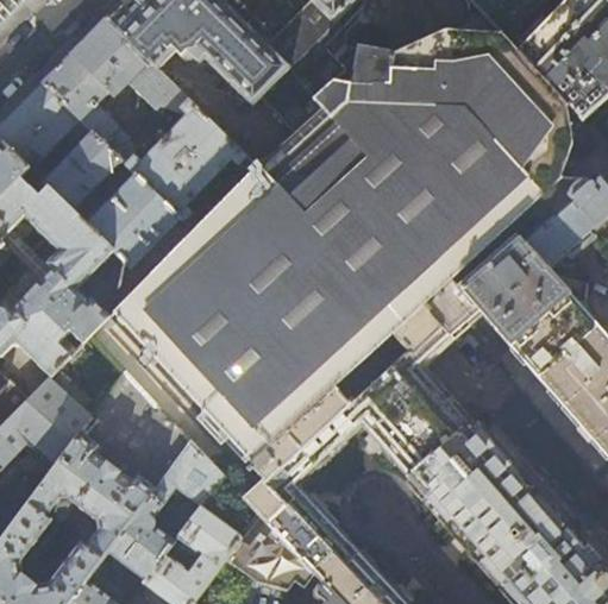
[(0,21),(11,11),(20,0),(0,0),(0,21)]
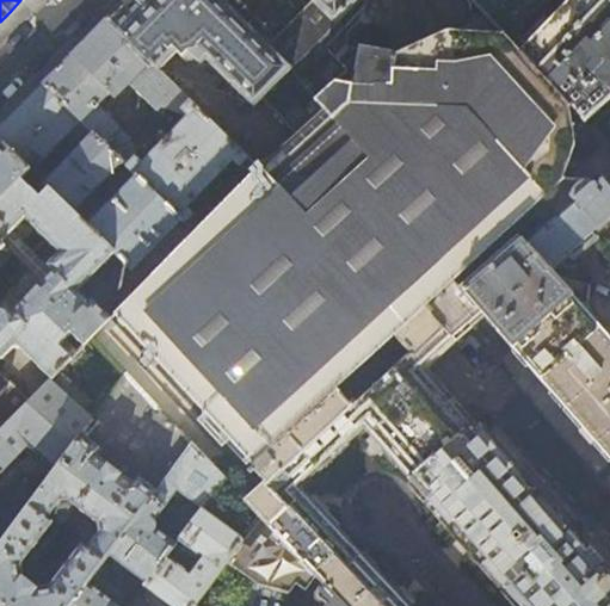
[(121,0),(106,16),(156,66),(174,47),(180,53),(185,53),(193,44),(252,103),(260,94),(296,129),(269,154),(259,144),(245,142),(239,148),(257,165),(248,173),(201,221),(193,229),(142,280),(134,289),(109,315),(90,334),(124,371),(189,441),(222,476),(227,481),(248,461),(331,385),(389,331),(419,303),(505,223),(560,172),(571,141),(567,98),(475,0),(443,28),(425,7),(417,12),(429,36),(393,54),(347,43),(345,39),(349,28),(359,18),(363,0),(121,0)]
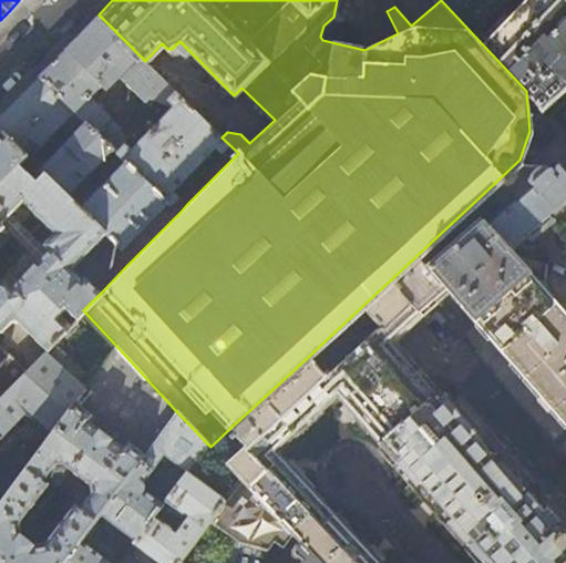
[(441,0),(526,91),(542,109),(565,85),(565,0),(441,0)]
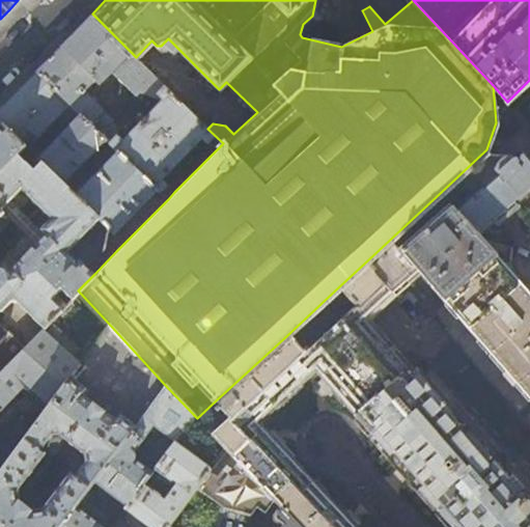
[(164,85),(136,57),(92,14),(77,29),(50,56),(36,70),(105,137),(109,141),(115,135),(121,140),(122,139),(111,115),(83,88),(93,78),(98,82),(111,70),(140,99),(144,94),(143,91),(163,98),(157,91),(164,85)]
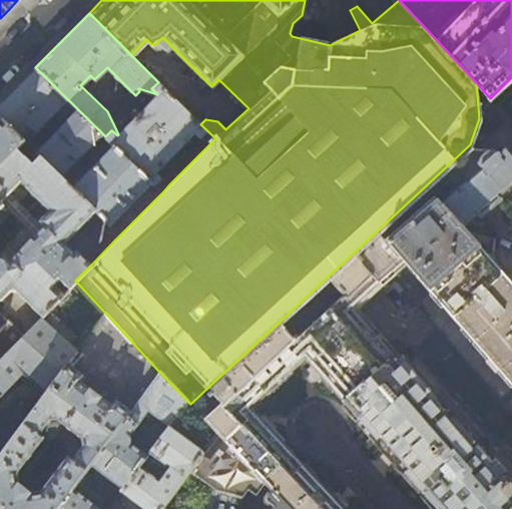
[(0,115),(30,145),(31,147),(35,143),(29,137),(53,113),(63,123),(35,151),(40,155),(60,175),(101,132),(35,67),(19,84),(0,102),(0,115)]
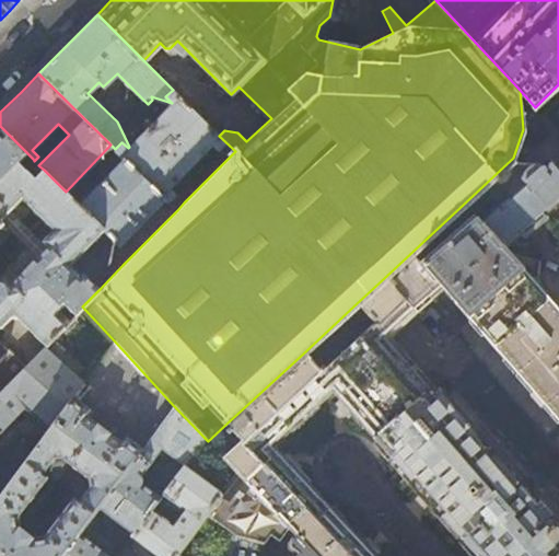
[(165,96),(172,103),(129,147),(128,148),(121,142),(115,149),(124,158),(164,197),(177,210),(184,203),(169,187),(211,142),(228,159),(235,151),(219,136),(173,90),(165,96)]
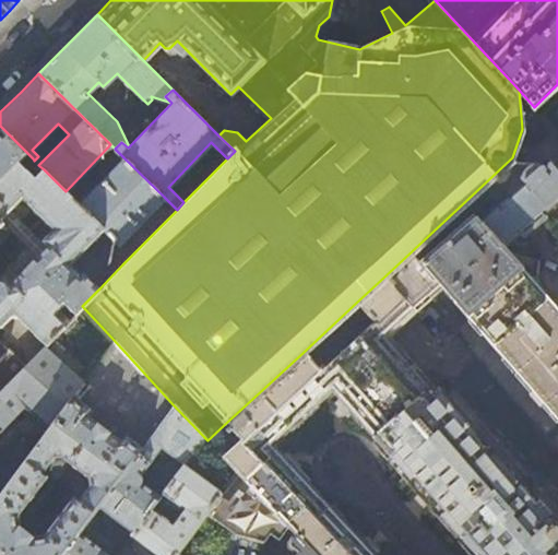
[(0,325),(11,314),(18,315),(46,343),(51,337),(63,325),(51,313),(62,300),(74,313),(82,306),(99,288),(82,271),(79,275),(68,263),(83,248),(90,255),(96,247),(91,240),(97,234),(108,245),(106,247),(122,264),(130,257),(118,244),(78,203),(66,191),(44,169),(35,178),(26,170),(25,172),(18,164),(20,161),(26,166),(33,158),(0,126),(0,325)]
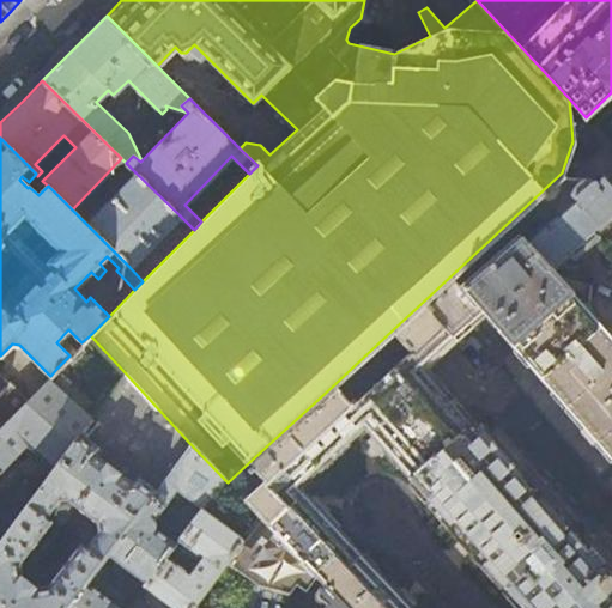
[(606,214),(611,222),(611,184),(599,170),(589,178),(586,175),(583,177),(581,177),(576,180),(574,182),(570,186),(569,192),(567,193),(569,196),(521,239),(546,268),(550,265),(564,251),(568,256),(587,241),(592,235),(588,231),(606,214)]
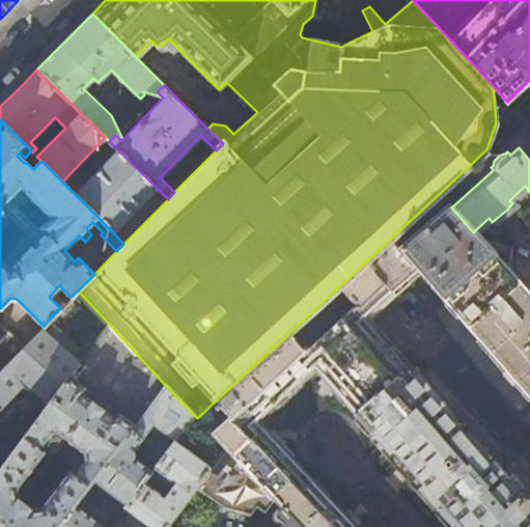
[(112,231),(156,187),(117,149),(74,193),(112,231)]
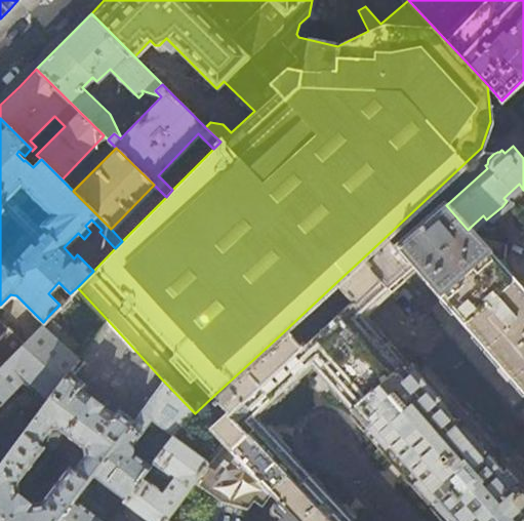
[(443,203),(434,192),(360,261),(389,292),(415,269),(460,319),(523,392),(523,288),(516,279),(471,227),(468,230),(446,205),(444,203),(443,203)]
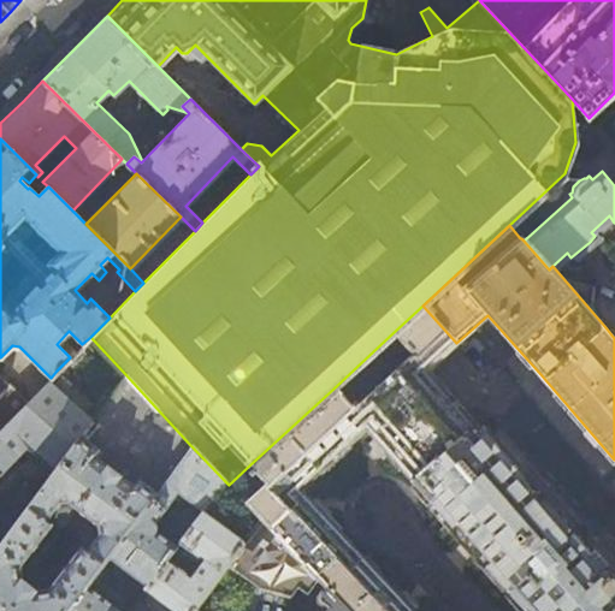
[(333,389),(250,464),(264,479),(241,499),(259,518),(325,588),(346,610),(418,610),(344,532),(302,486),(366,426),(389,452),(411,478),(475,421),(465,408),(461,403),(430,367),(456,343),(423,306),(392,333),(409,353),(352,408),(333,389)]
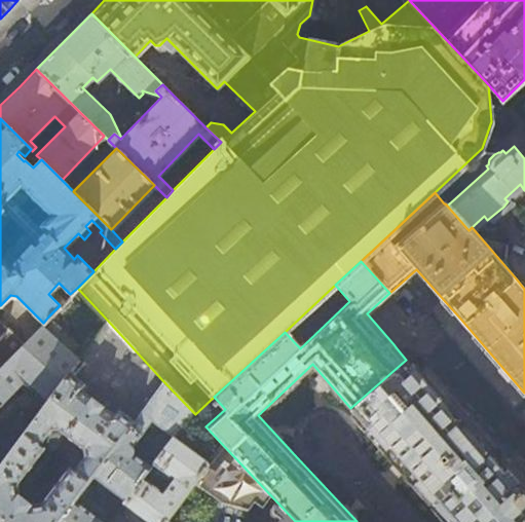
[(84,350),(48,317),(43,323),(24,341),(0,365),(0,401),(22,379),(45,403),(69,371),(84,350)]
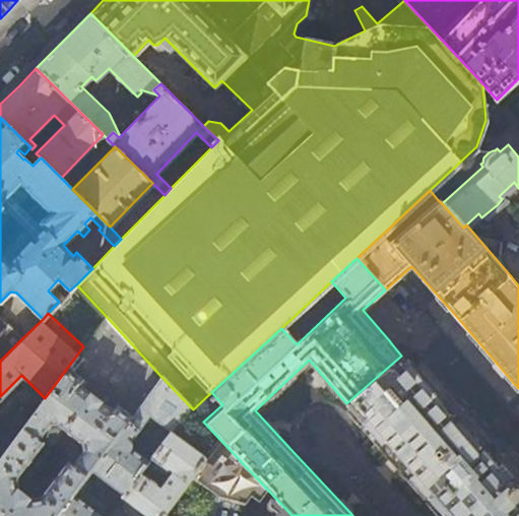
[(0,361),(23,337),(0,314),(0,361)]
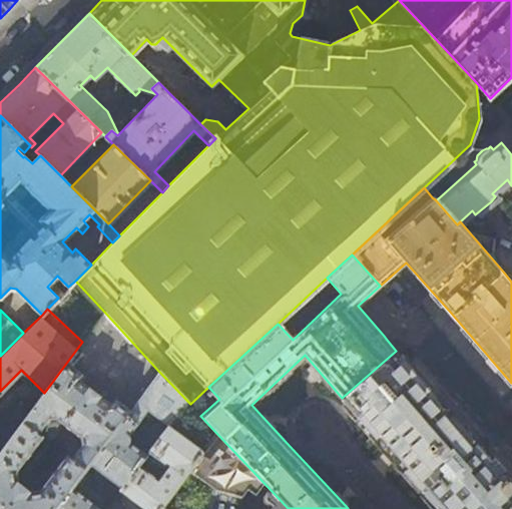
[(82,342),(67,362),(82,373),(78,379),(112,404),(116,398),(130,409),(158,371),(104,312),(82,342)]
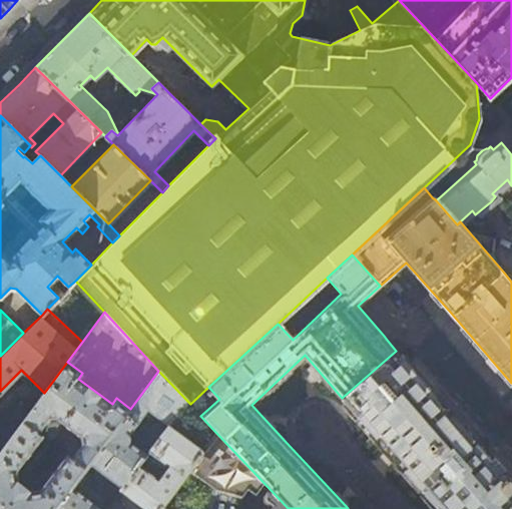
[(437,397),(396,351),(342,398),(385,447),(421,488),(475,441),(437,397)]
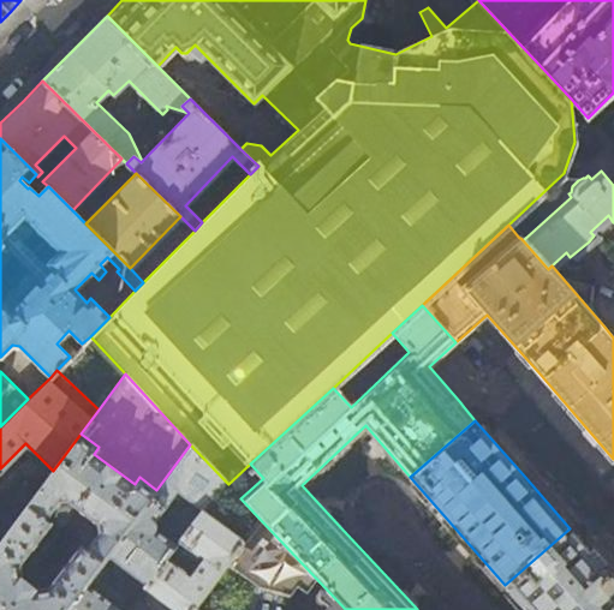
[(81,434),(53,471),(34,496),(0,543),(0,609),(65,609),(87,582),(93,574),(103,561),(108,554),(156,490),(139,477),(135,484),(94,454),(99,447),(81,434)]
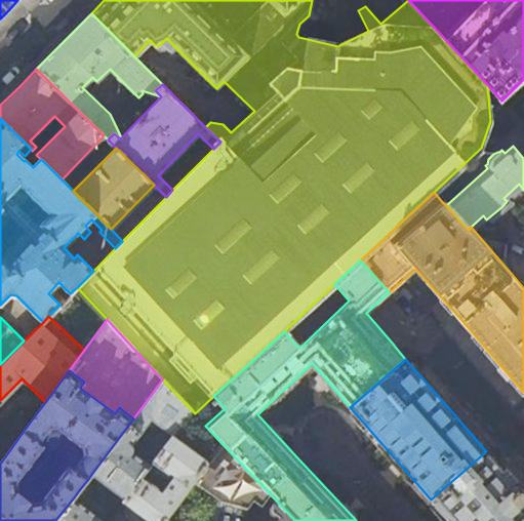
[(173,433),(191,409),(162,379),(133,418),(92,473),(125,496),(142,475),(150,465),(131,451),(132,449),(132,448),(132,446),(131,445),(131,444),(152,416),(173,433)]
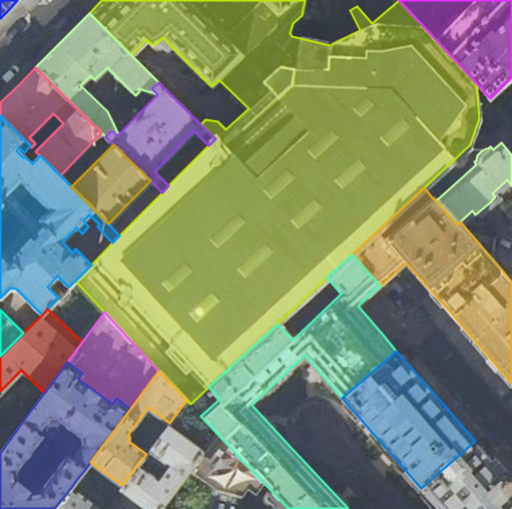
[(0,453),(28,414),(15,405),(0,425),(0,453)]
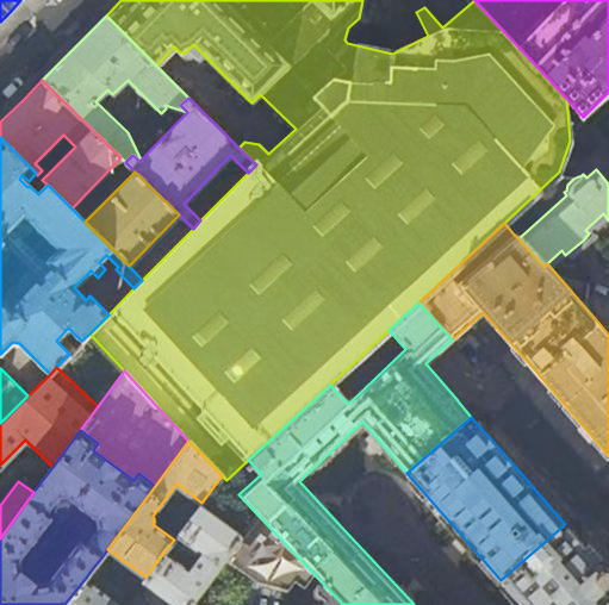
[(190,569),(165,552),(145,577),(142,581),(172,604),(188,604),(192,600),(240,536),(199,506),(175,536),(200,555),(190,569)]
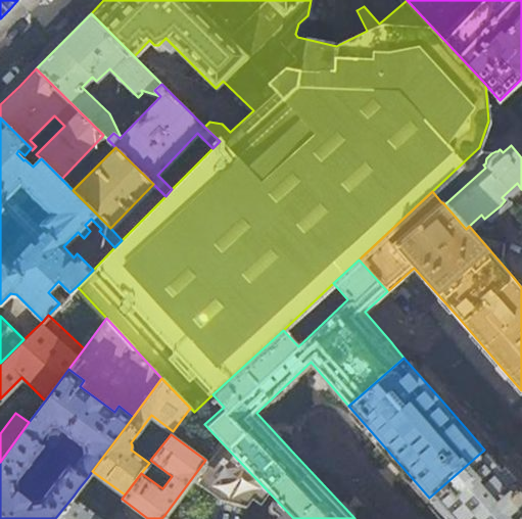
[(205,460),(164,515),(169,518),(203,518),(205,517),(210,508),(216,497),(255,499),(262,504),(264,502),(271,507),(271,506),(276,500),(220,440),(205,460)]
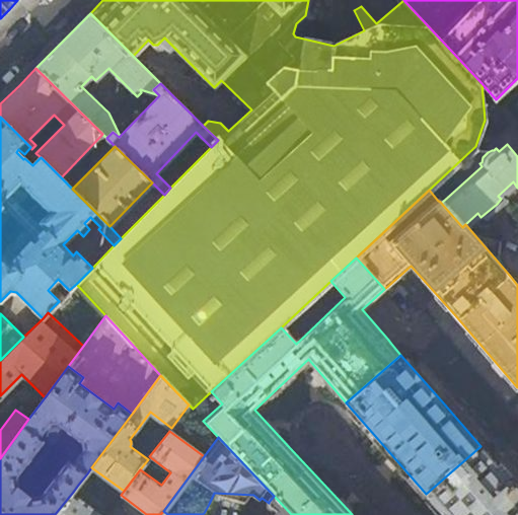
[(517,514),(517,489),(481,446),(426,494),(444,514),(517,514)]
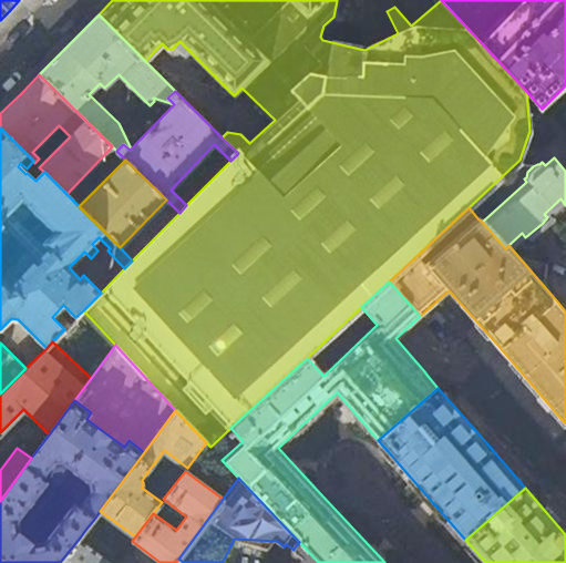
[(95,518),(85,530),(92,534),(101,522),(95,518)]
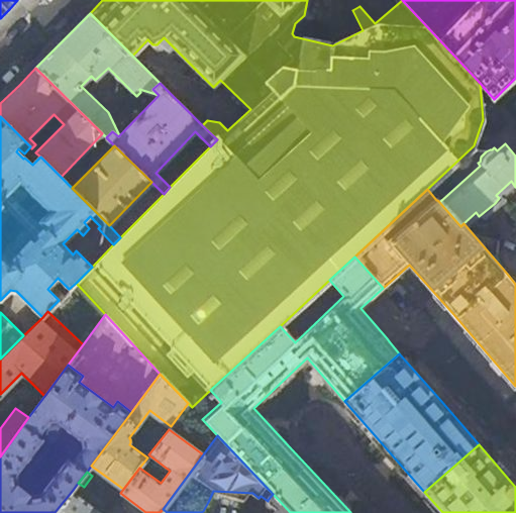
[(103,512),(73,490),(55,512),(103,512)]
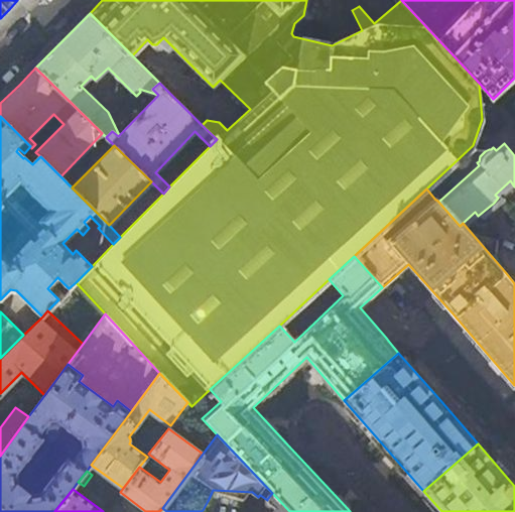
[(289,511),(272,493),(267,499),(267,500),(268,502),(275,507),(271,511),(289,511)]
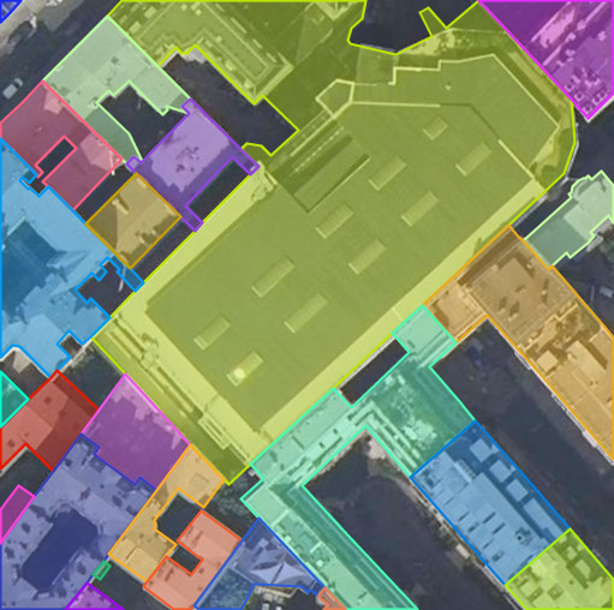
[(127,606),(131,609),(139,609),(145,604),(135,597),(127,606)]
